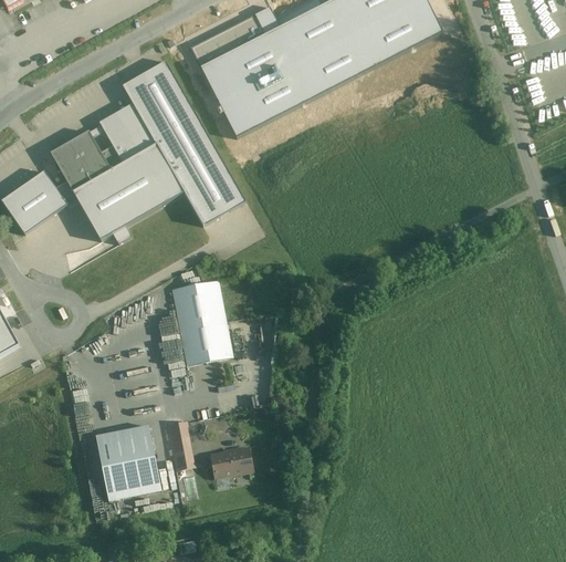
[(2,0),(9,10),(24,1),(24,0),(8,0),(2,0)]
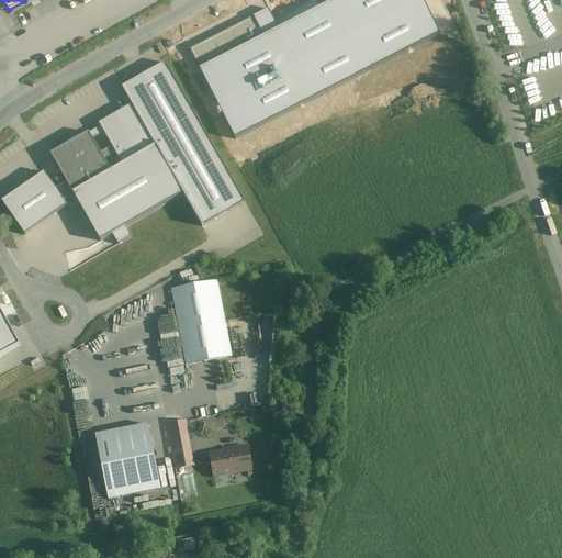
[(319,4),(317,0),(304,0),(273,17),(269,6),(189,46),(200,67),(319,4)]
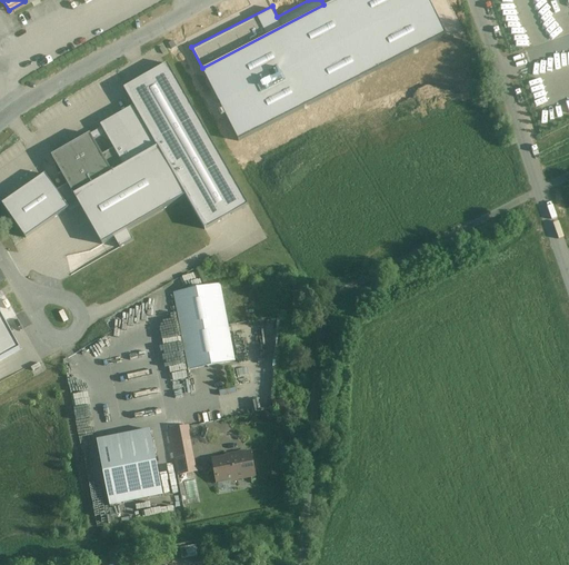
[(332,0),(323,5),(202,68),(238,139),(446,33),(429,0),(332,0)]
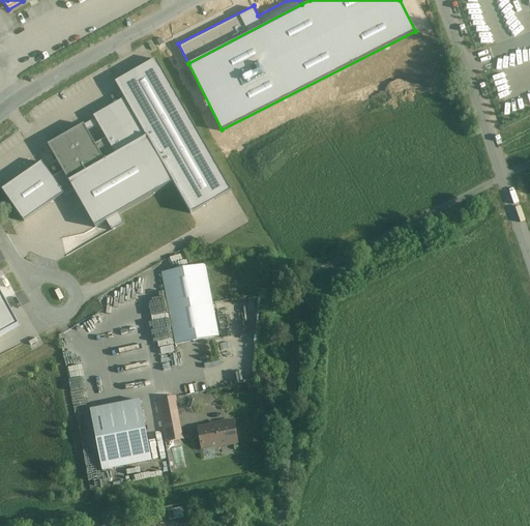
[(156,55),(116,78),(124,94),(172,177),(190,209),(231,185),(156,55)]
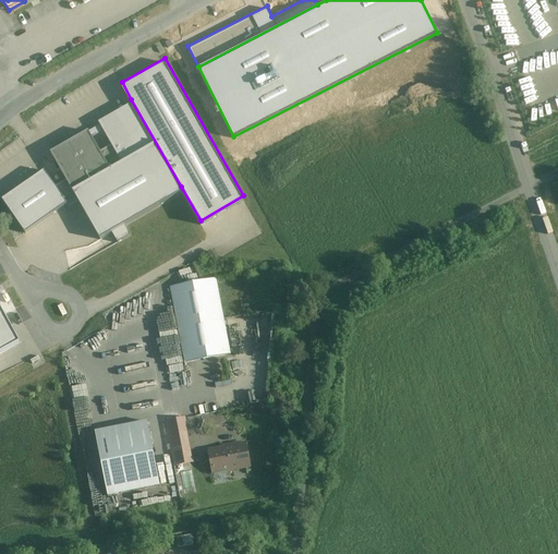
[(181,187),(131,99),(51,147),(67,176),(75,192),(98,233),(110,227),(124,219),(181,187)]
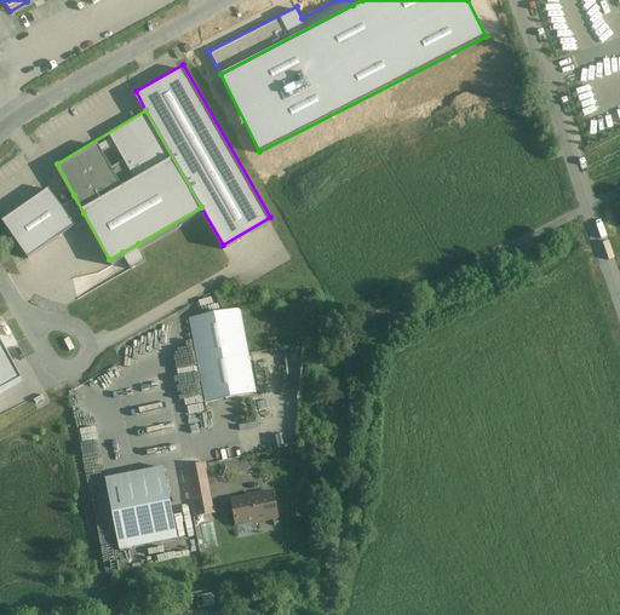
[(84,213),(74,195),(62,203),(73,219),(84,213)]
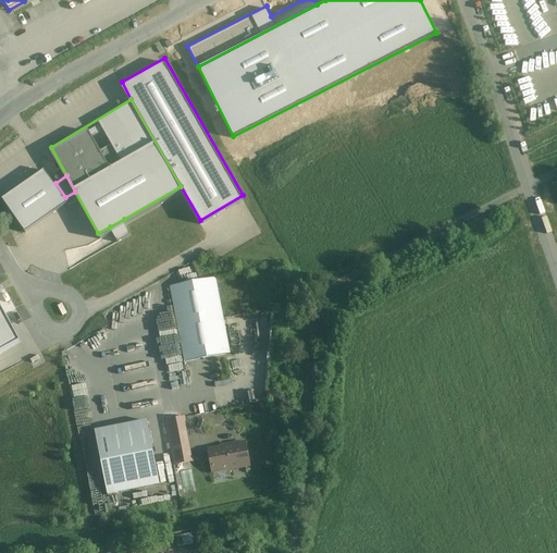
[(124,219),(110,226),(118,238),(132,232),(124,219)]
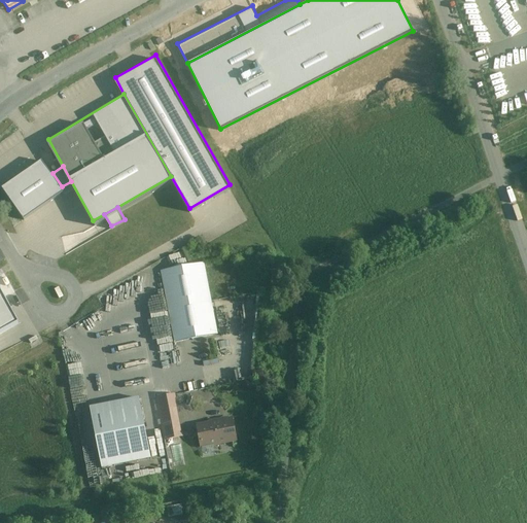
[(204,259),(162,268),(176,340),(216,332),(204,259)]
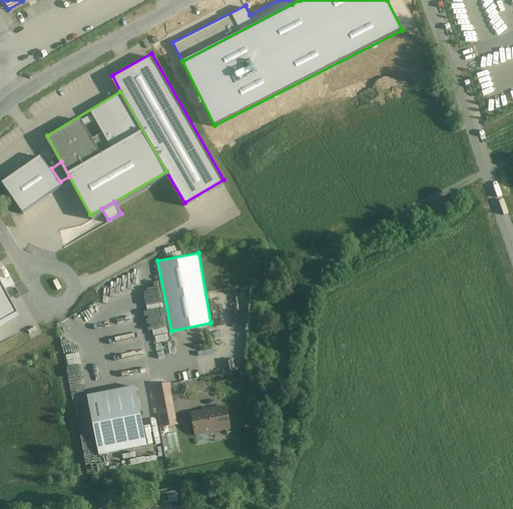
[(0,322),(18,312),(0,278),(0,322)]
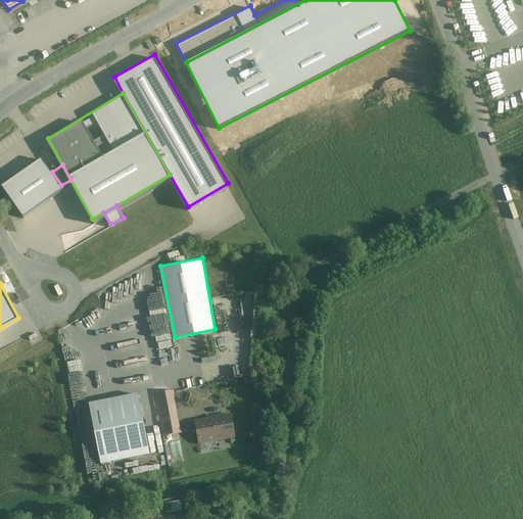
[(172,388),(155,391),(163,433),(180,430),(172,388)]
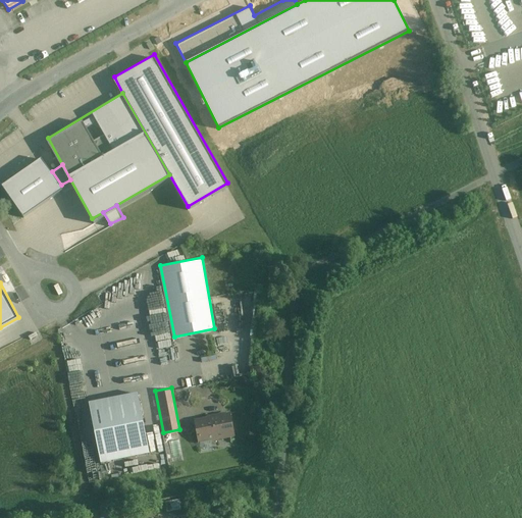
[(138,391),(89,401),(100,461),(150,451),(138,391)]
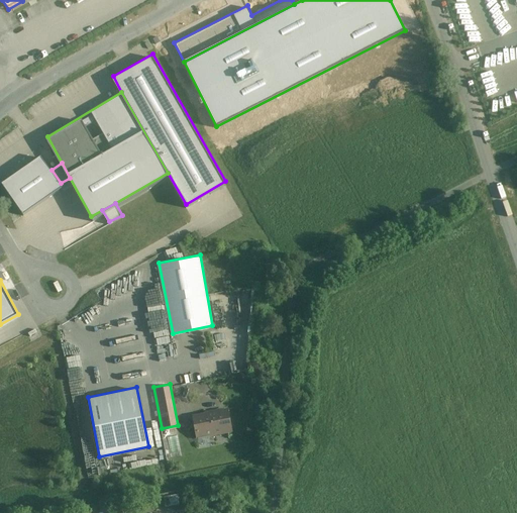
[(227,408),(194,415),(198,434),(206,433),(209,434),(216,433),(216,431),(231,428),(227,408)]
